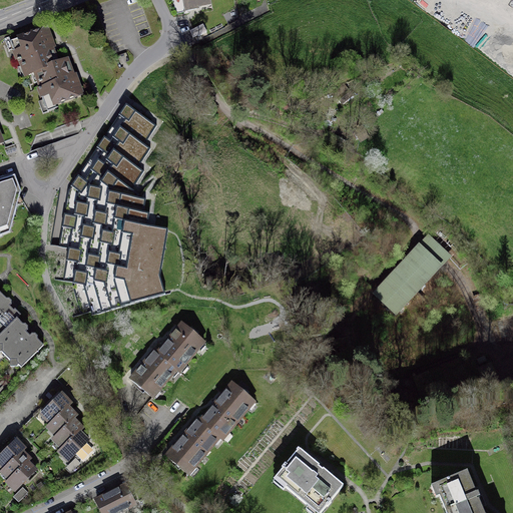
[(202,24),(189,31),(193,38),(206,31),(202,24)]
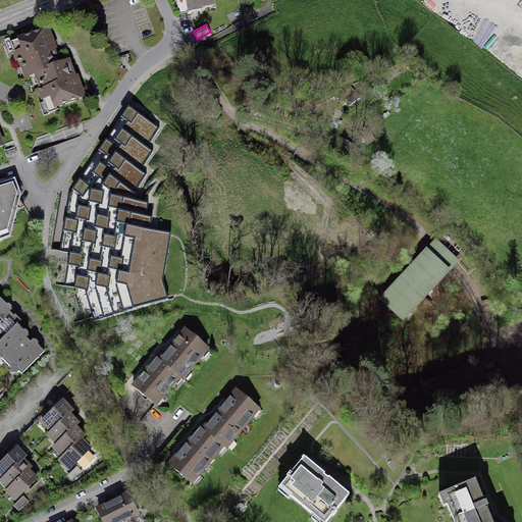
[(33,76),(61,66),(49,34),(12,47),(23,80),(33,76)]
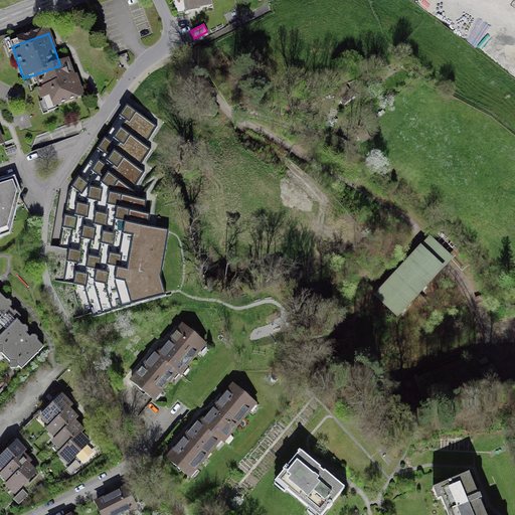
[(68,62),(60,65),(32,75),(44,110),(80,97),(68,62)]
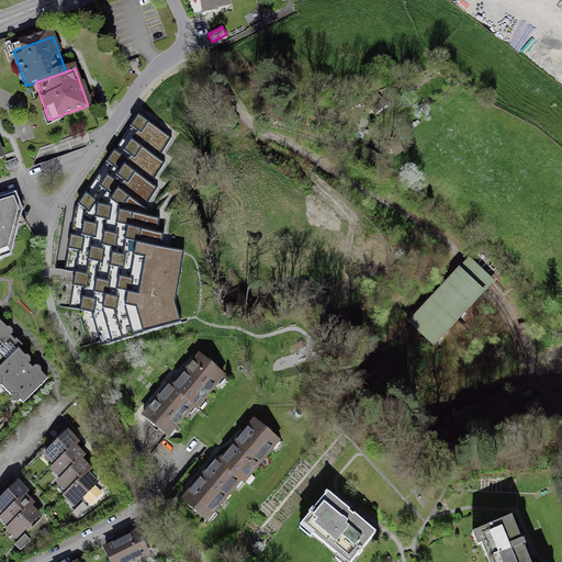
[(159,218),(152,217),(152,213),(144,209),(157,189),(150,184),(165,164),(158,159),(172,138),(138,115),(75,210),(64,270),(75,272),(68,308),(80,310),(80,316),(89,345),(100,343),(101,346),(181,323),(176,304),(177,295),(184,251),(161,248),(164,234),(157,233),(159,224),(159,218)]
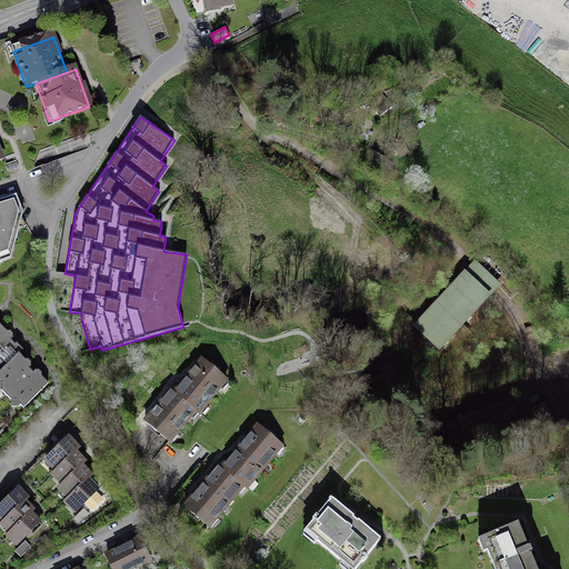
[(0,255),(13,250),(23,212),(17,195),(0,201),(0,255)]
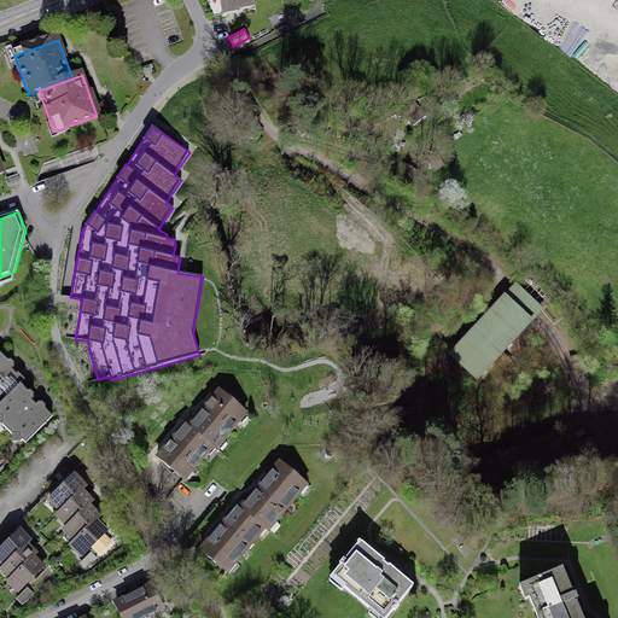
[(478,378),(530,322),(505,299),(453,355),(478,378)]
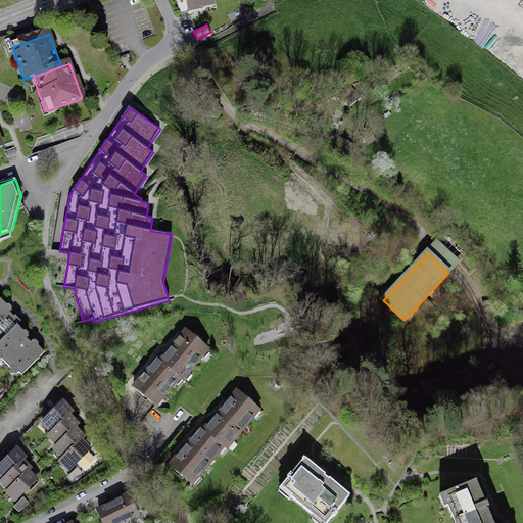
[(0,297),(0,339),(16,324),(20,320),(11,310),(11,305),(9,302),(6,303),(0,297)]
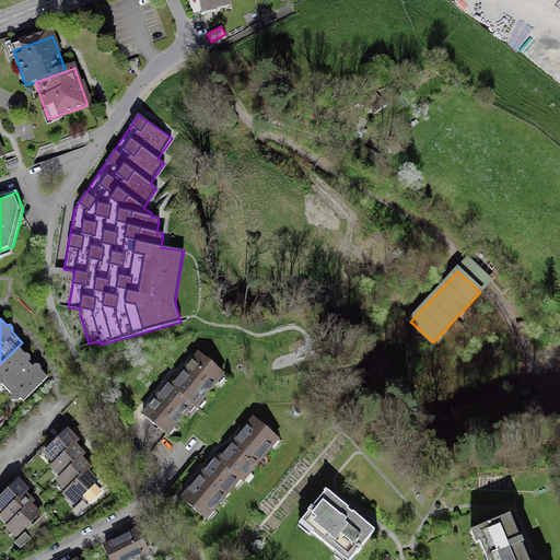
[(0,383),(3,384),(11,392),(11,398),(19,398),(21,400),(47,375),(41,369),(41,365),(38,362),(35,362),(33,365),(27,360),(30,358),(30,354),(27,351),(24,351),(18,347),(0,363),(0,383)]
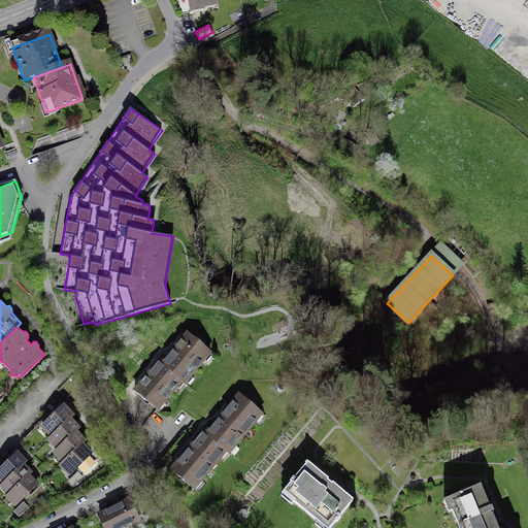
[(188,333),(162,364),(183,382),(186,384),(211,354),(188,333)]
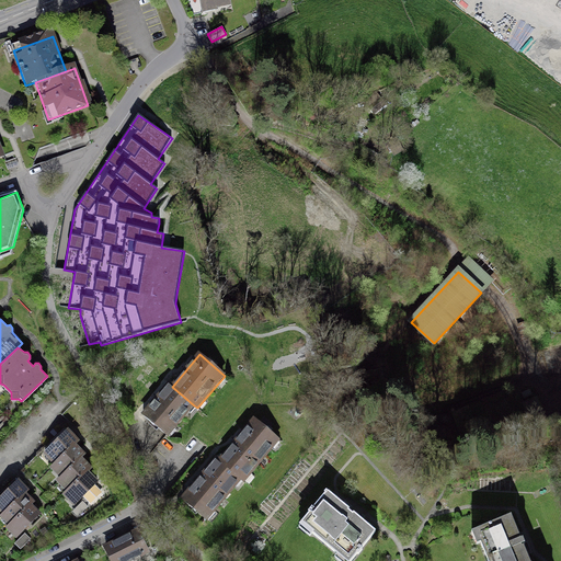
[(194,405),(172,387),(170,385),(142,416),(168,437),(194,405)]
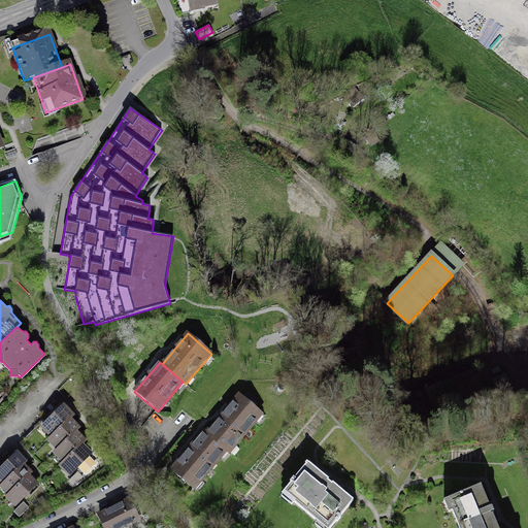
[(268,415),(242,393),(209,434),(235,456),(268,415)]
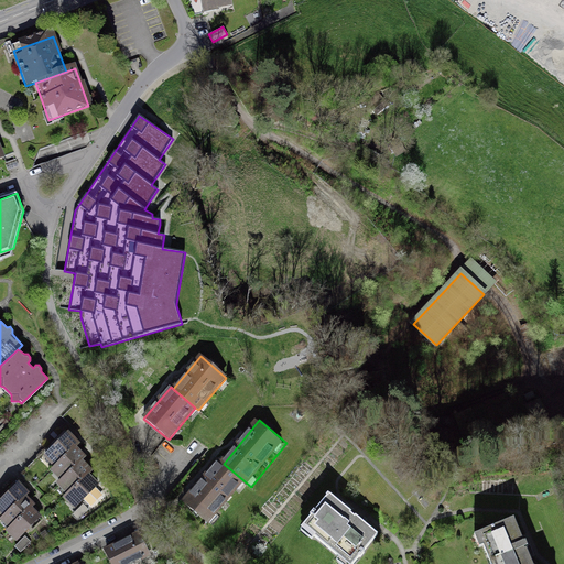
[(79,441),(68,430),(43,453),(54,465),(76,444),(79,441)]
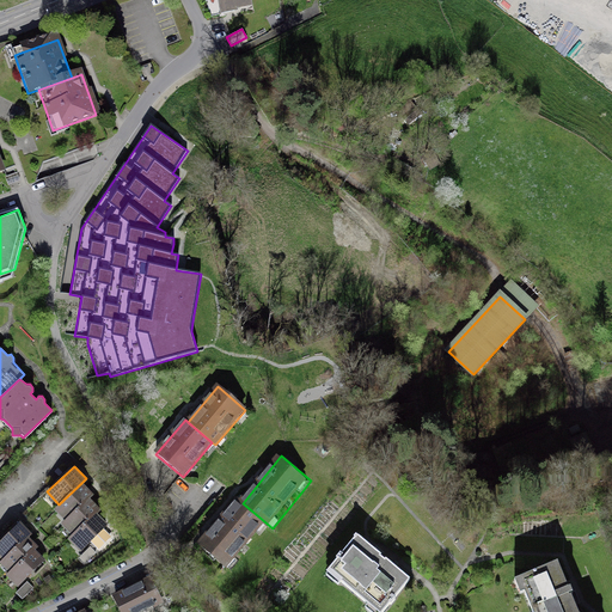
[(59,505),(55,508),(66,520),(90,497),(93,494),(83,482),(59,505)]
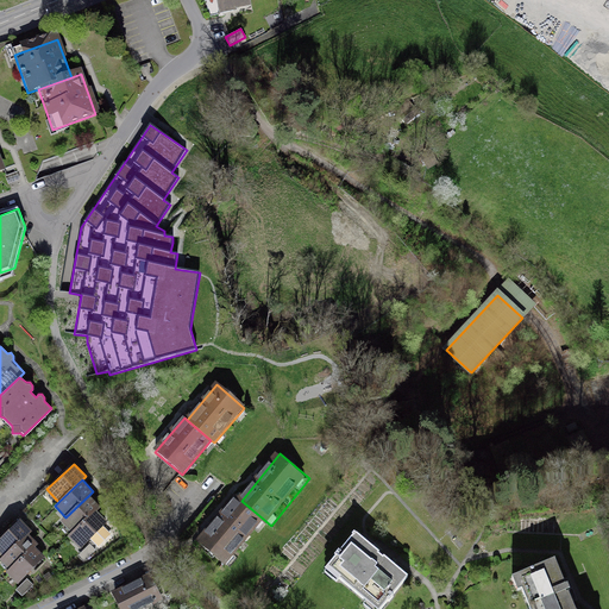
[(36,496),(49,508),(55,502),(42,490),(36,496)]
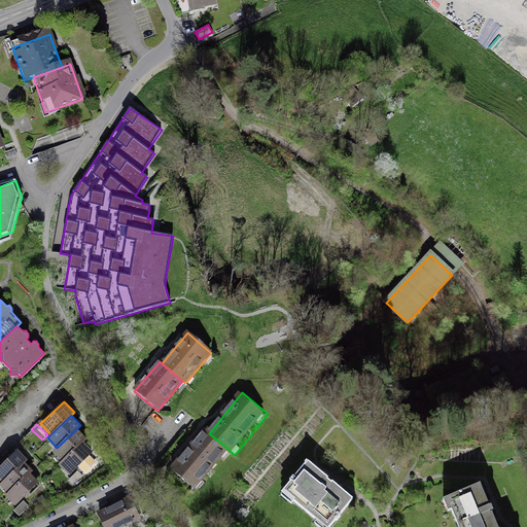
[(83,441),(86,437),(77,428),(57,448),(54,451),(63,460),(83,441)]
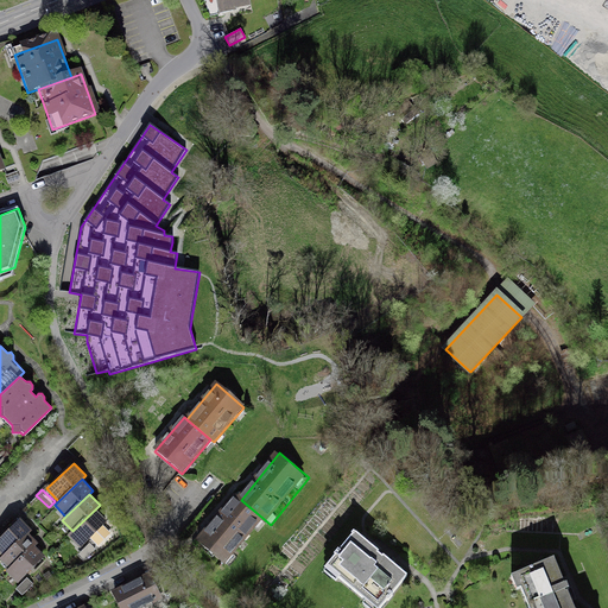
[(30,501),(43,514),(49,507),(36,495),(30,501)]
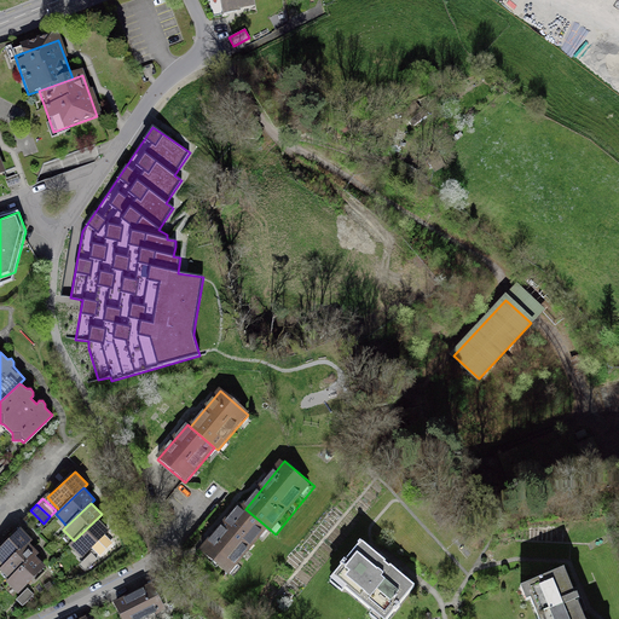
[(246,509),(242,507),(203,553),(232,577),(271,531),(246,509)]
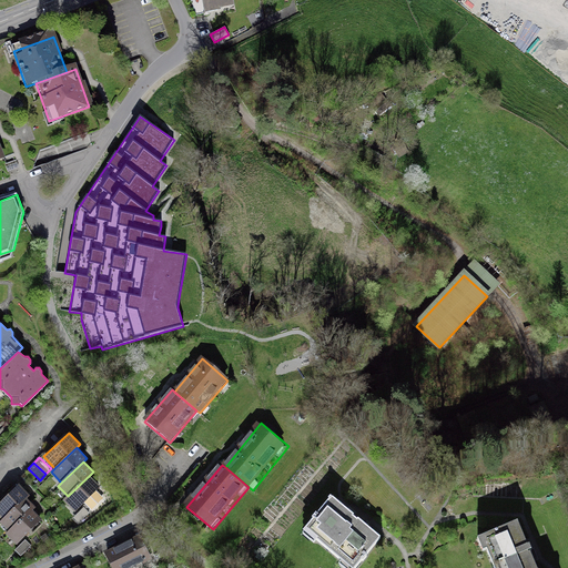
[(40,480),(28,468),(22,474),(36,486),(40,480)]
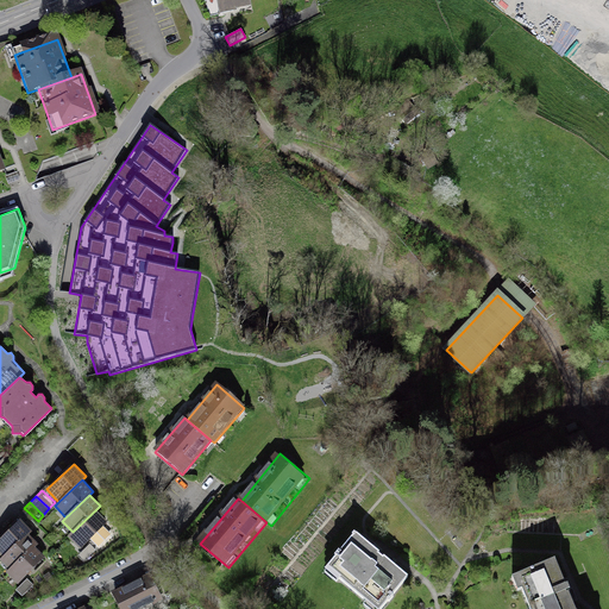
[(69,535),(81,547),(108,521),(96,509),(73,532),(69,535)]
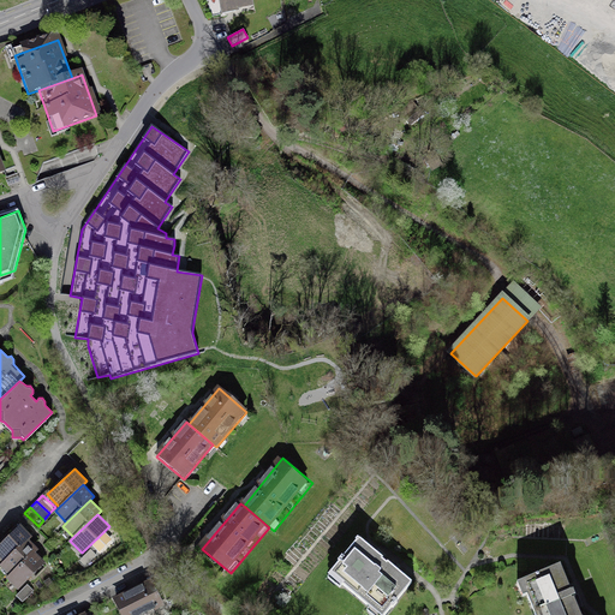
[(29,536),(31,533),(22,524),(0,545),(0,555),(5,560),(29,536)]
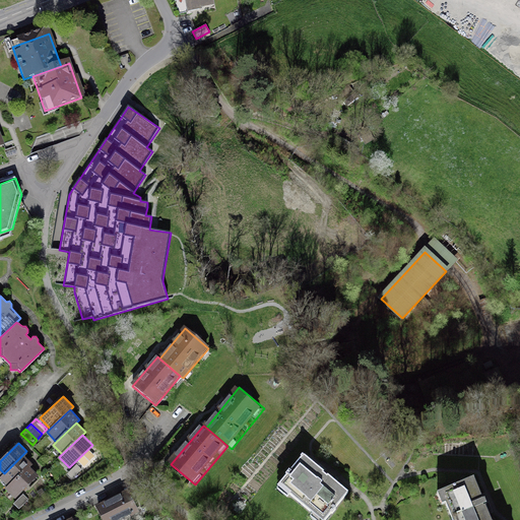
[(2,476),(10,484),(29,464),(34,461),(24,453),(4,473),(2,476)]
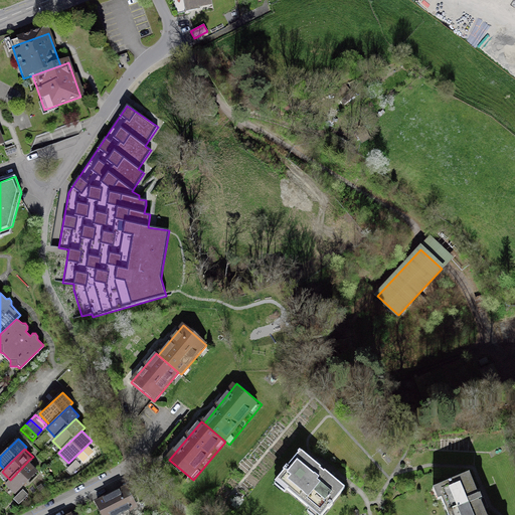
[(321,514),(342,491),(301,456),(278,484),(315,514),(321,514)]
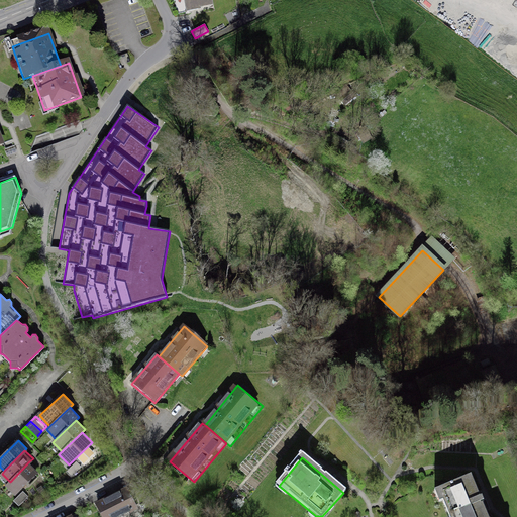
[(7,485),(16,494),(38,471),(29,461),(10,482),(7,485)]
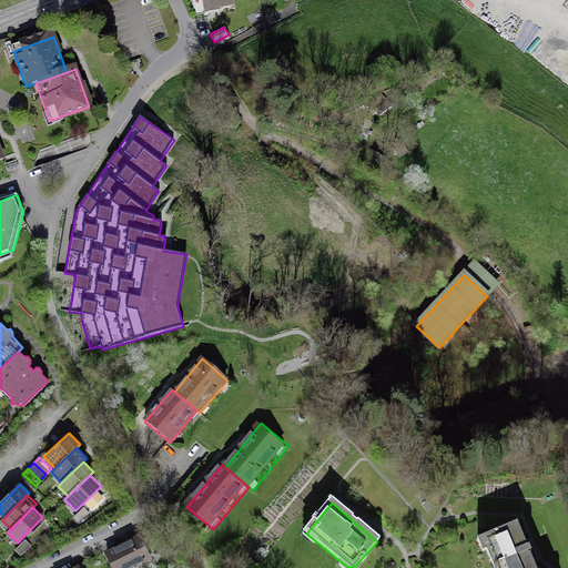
[(540,567),(521,525),(488,540),(500,567),(540,567)]
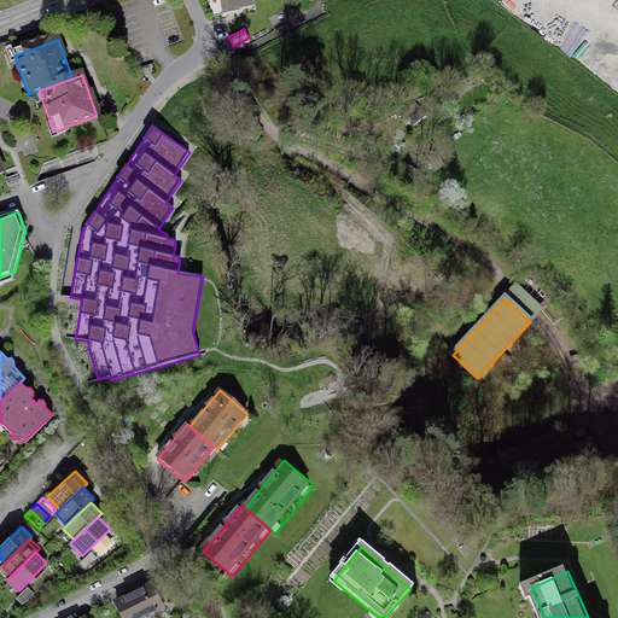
[(159,586),(120,604),(126,617),(158,617),(172,612),(159,586)]
